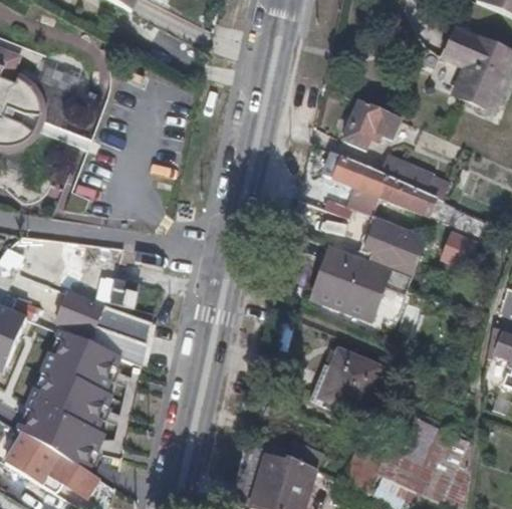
[(115,0),(131,8),(135,0),(115,0)]
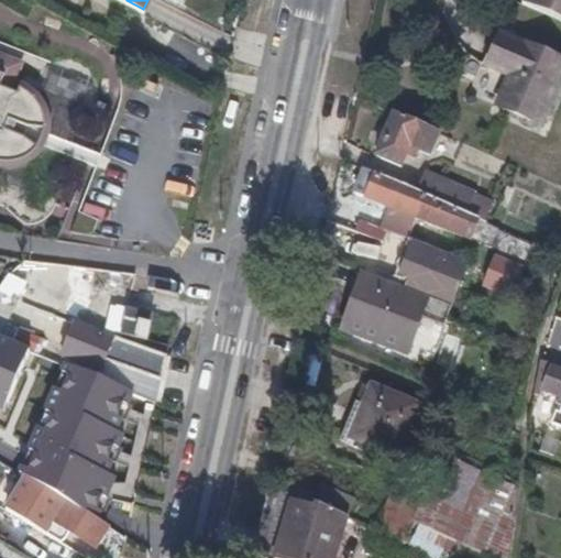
[(560,19),(560,0),(508,0),(560,19)]
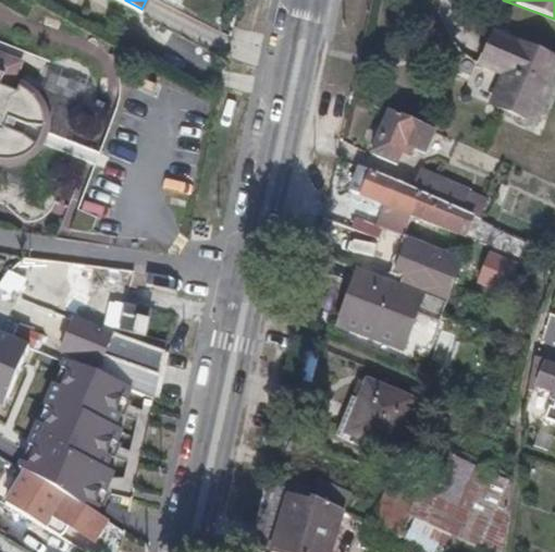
[(543,48),(476,28),(468,58),(489,65),(479,98),(526,111),(543,48)]
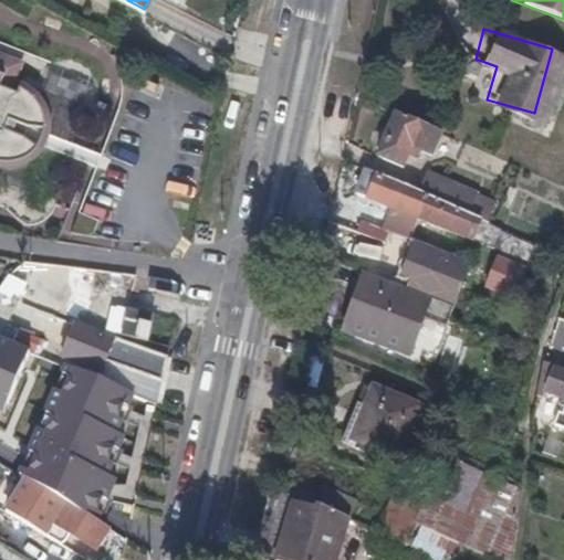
[(0,154),(2,154),(12,155),(18,154),(22,152),(27,151),(32,149),(37,145),(42,139),(44,137),(24,123),(28,113),(52,116),(52,106),(50,95),(47,88),(43,84),(37,77),(31,73),(24,71),(21,81),(10,76),(17,59),(21,60),(23,51),(0,43),(0,154)]
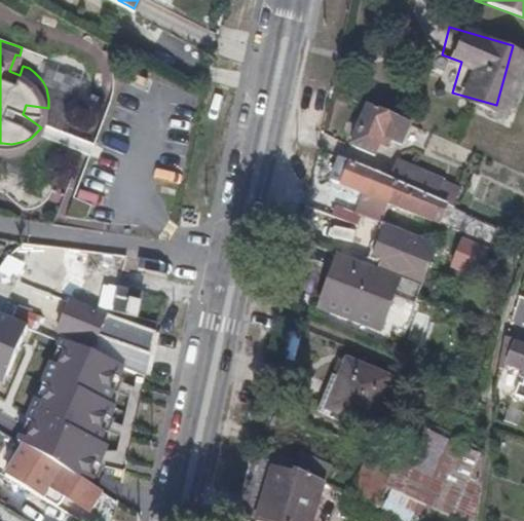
[(40,54),(34,72),(40,78),(43,82),(46,88),(48,99),(48,108),(48,113),(65,118),(81,68),(40,54)]
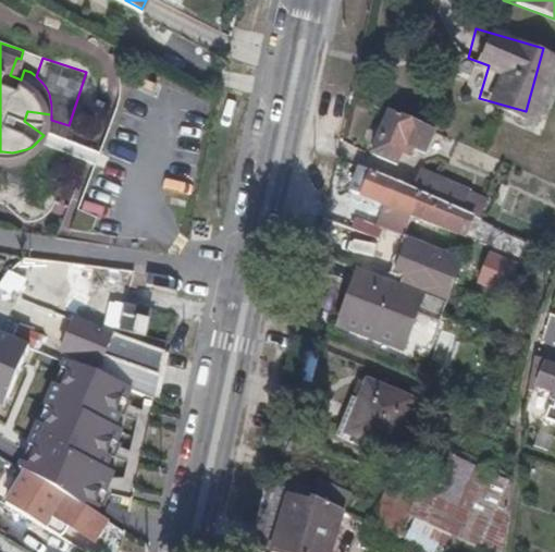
[(420,142),(427,127),(385,110),(369,152),(394,163),(397,154),(405,135),(420,142)]
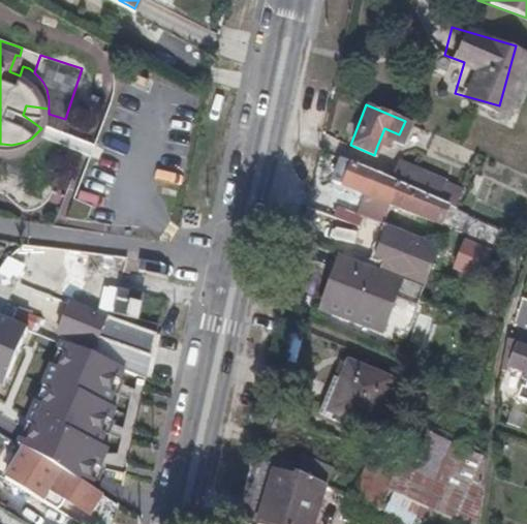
[(49,114),(49,109),(26,105),(23,115),(41,128),(44,124),(49,114)]
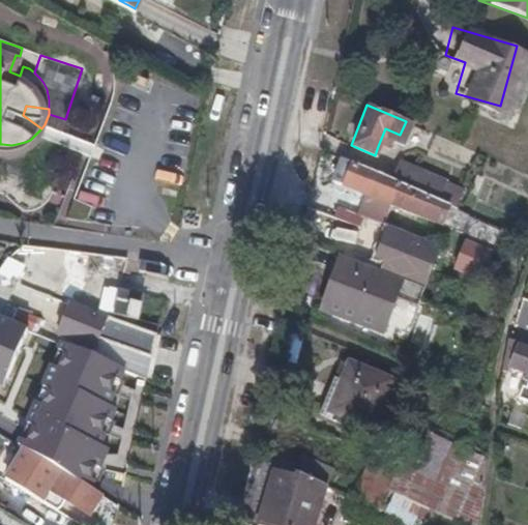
[(45,124),(41,128),(39,130),(34,136),(30,140),(25,142),(21,143),(17,144),(11,145),(3,167),(46,180),(62,129),(45,124)]
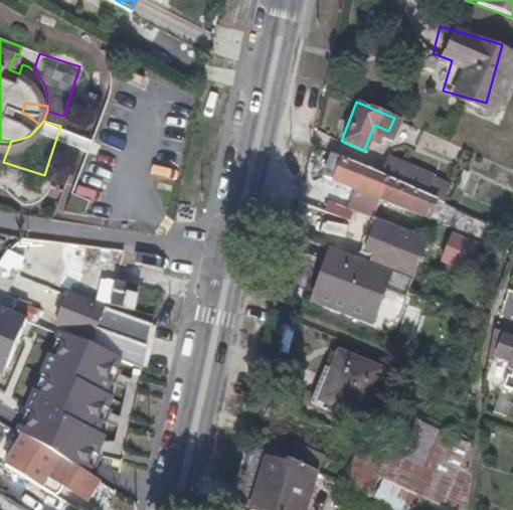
[(375,145),(367,142),(364,151),(369,153),(365,164),(368,166),(372,154),(375,145)]
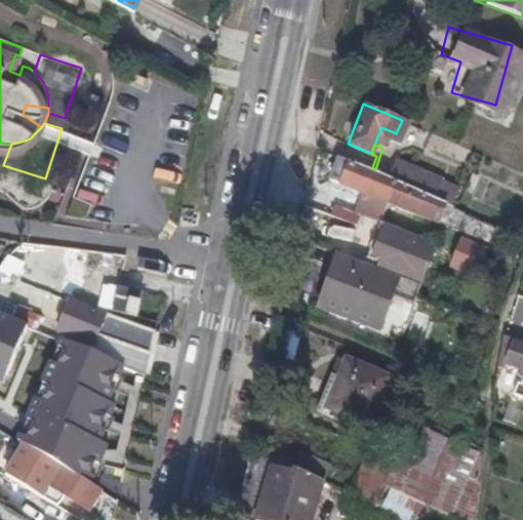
[(352,191),(384,206),(396,178),(336,156),(330,181),(339,185),(337,190),(350,196),(352,191)]
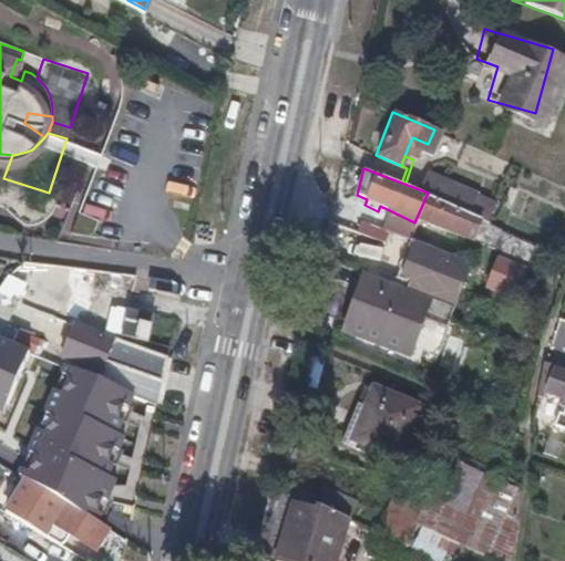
[(428,191),(472,210),(476,199),(410,169),(406,183),(428,191)]
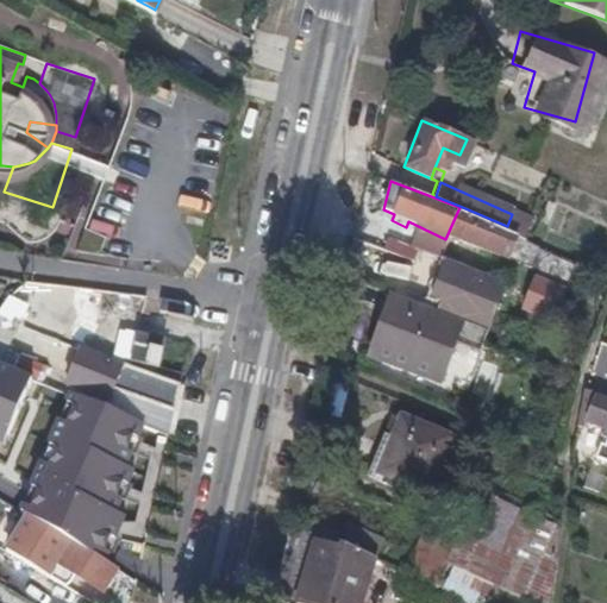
[(533,263),(542,243),(460,207),(445,239),(506,267),(512,252),(533,263)]
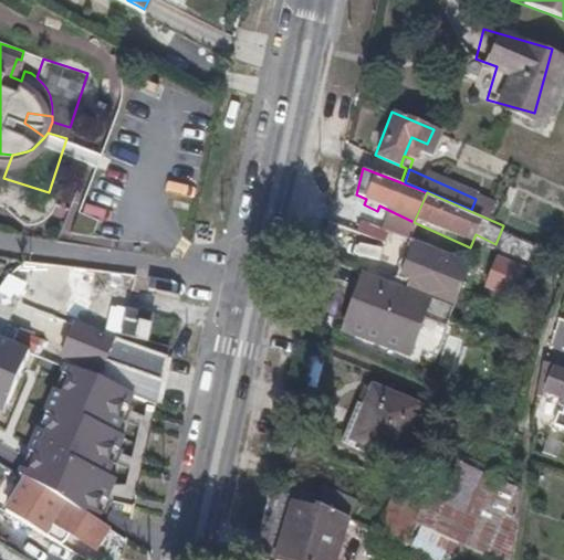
[(432,293),(452,303),(471,260),(409,234),(400,253),(395,278),(432,293)]
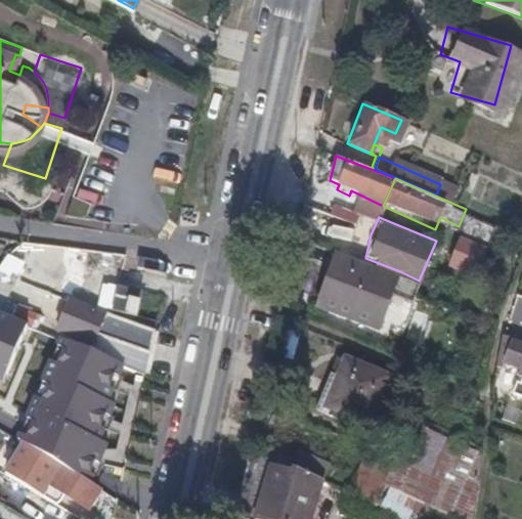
[(365,258),(338,247),(315,304),(378,328),(400,271),(365,258)]
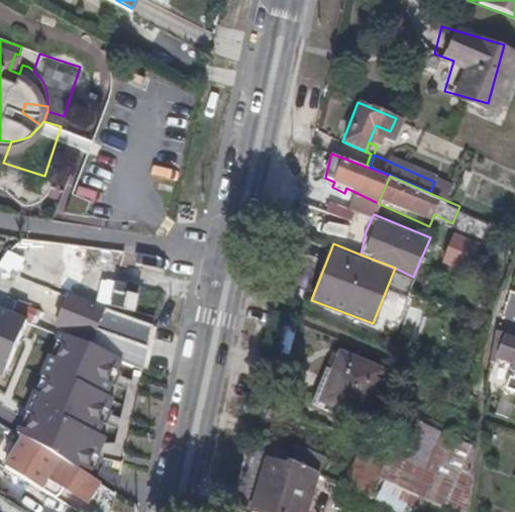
[(136,282),(114,278),(109,302),(131,307),(136,282)]
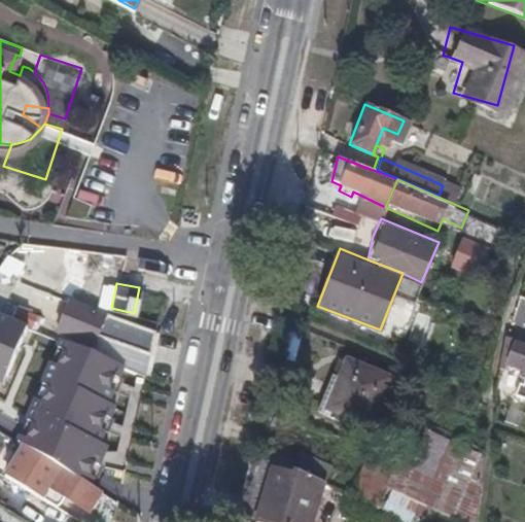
[(148,345),(152,325),(114,312),(69,294),(56,327),(93,342),(96,333),(118,342),(120,335),(148,345)]
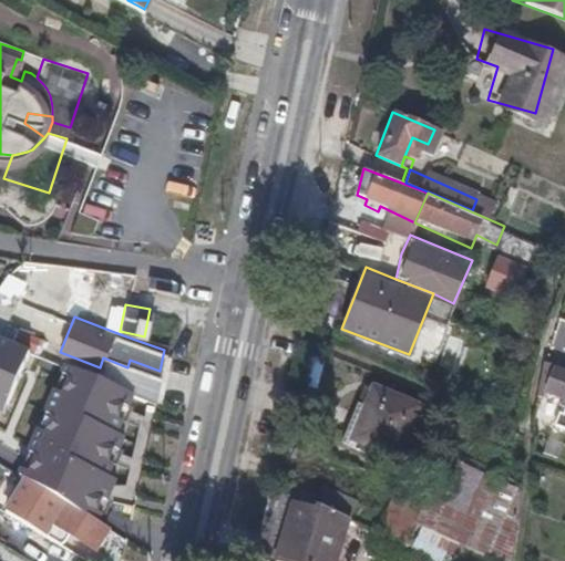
[(0,409),(2,411),(27,344),(0,333),(0,409)]
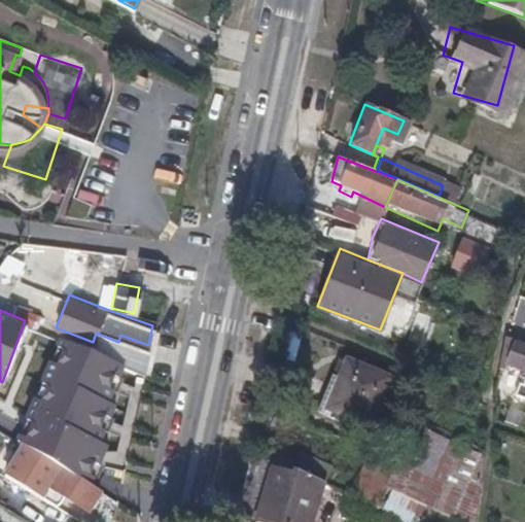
[(524,344),(520,342),(521,339),(517,338),(508,360),(524,367),(524,344)]
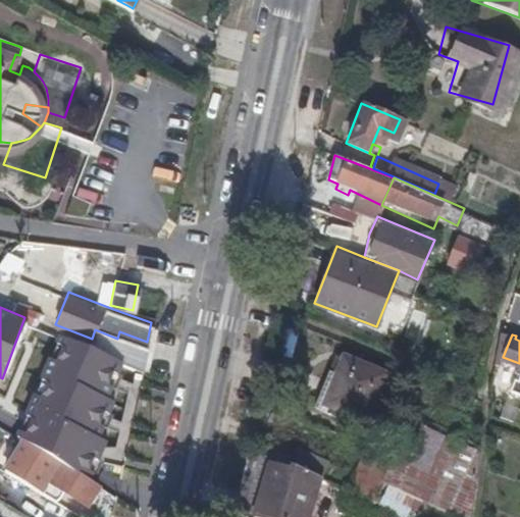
[(21,438),(90,478),(94,467),(104,438),(97,434),(111,399),(105,396),(120,359),(63,335),(55,359),(48,357),(40,378),(48,382),(44,396),(37,392),(27,414),(34,419),(29,427),(21,438)]
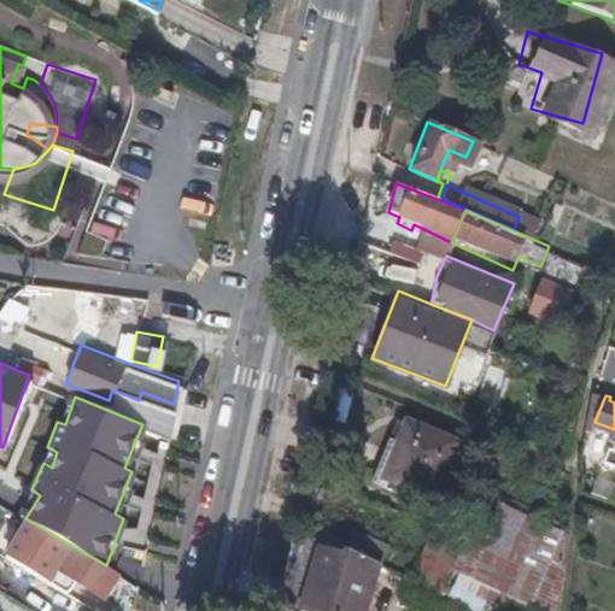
[(457,441),(403,418),(394,440),(388,436),(372,477),(393,487),(396,481),(433,498),(457,441)]
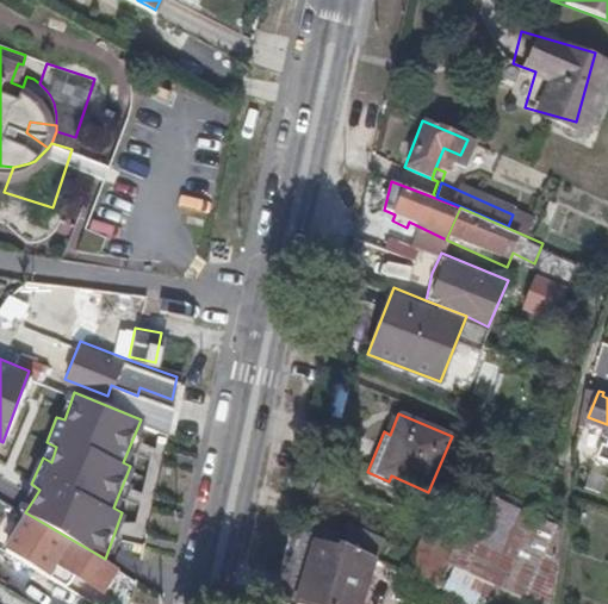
[(494,583),(545,603),(553,603),(554,595),(556,559),(557,527),(476,490),(458,531),(445,562),(451,565),(494,583)]
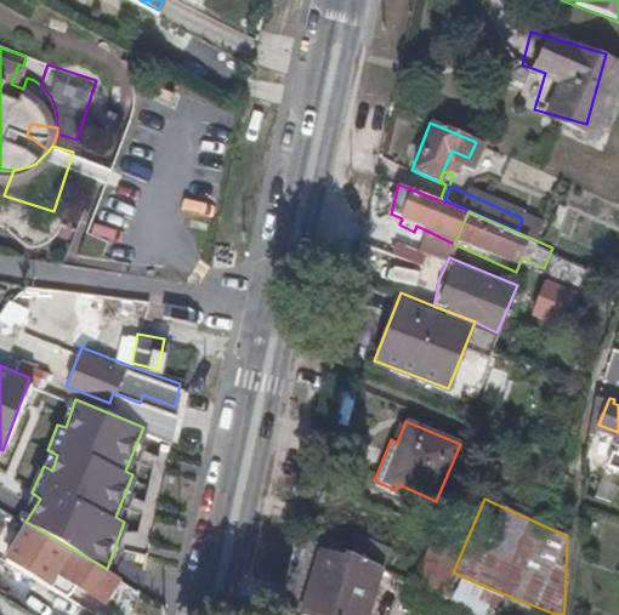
[(107,569),(26,522),(5,558),(54,586),(62,568),(96,588),(107,569)]
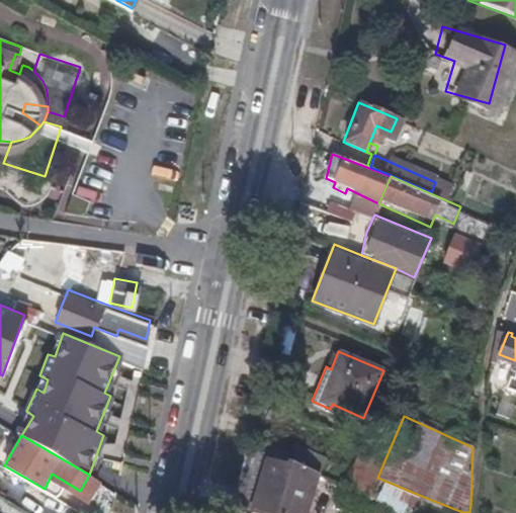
[(377,478),(389,451),(361,439),(344,482),(355,487),(371,493),(377,478)]
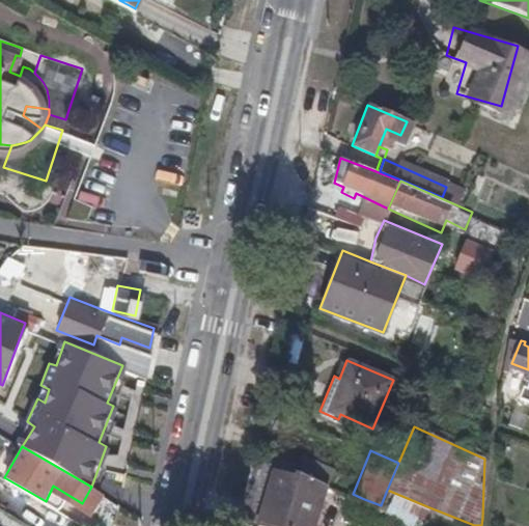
[(252,525),(271,465),(248,459),(228,519),(252,525)]
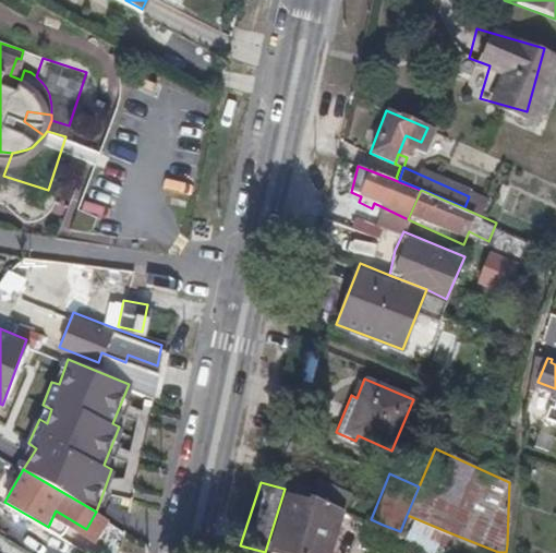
[(315,499),(342,509),(343,509),(348,493),(321,482),(315,499)]
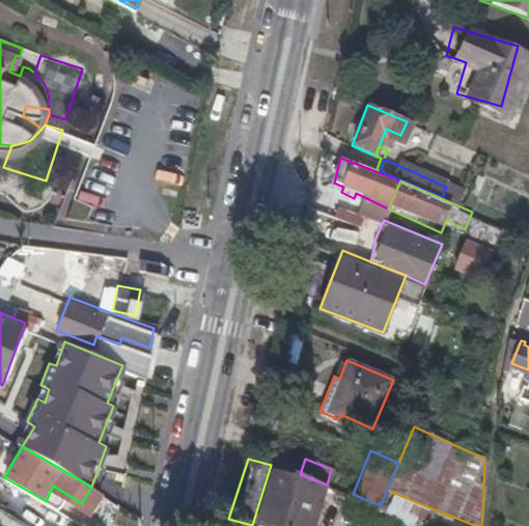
[(271,465),(252,525),(257,525),(259,524),(266,525),(305,525),(307,521),(312,522),(326,485),(300,474),(271,465)]
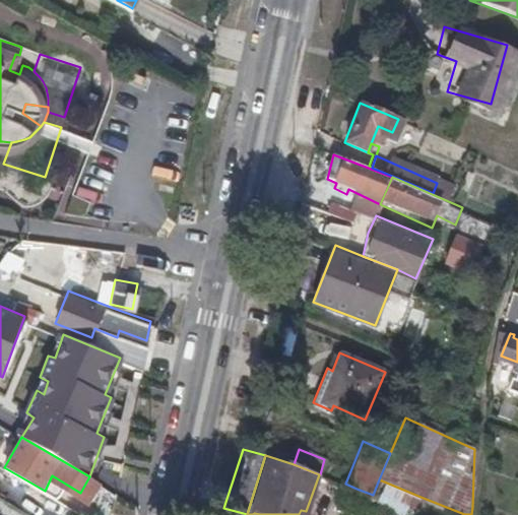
[(414,509),(421,497),(384,481),(380,494),(414,509)]
